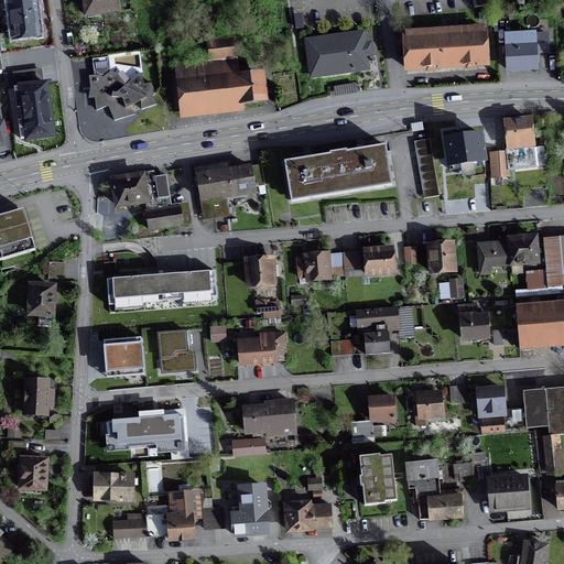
[(32,0),(26,0),(9,2),(14,39),(36,36),(38,38),(44,36),(44,33),(40,33),(36,2),(33,2),(32,0)]
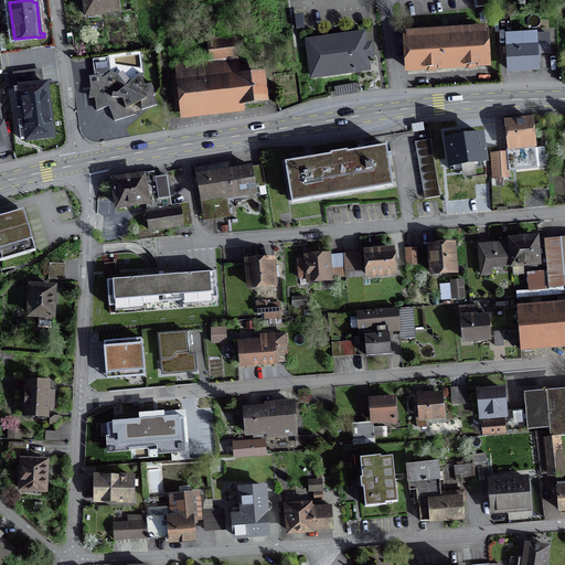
[(83,0),(85,16),(117,12),(115,0),(83,0)]
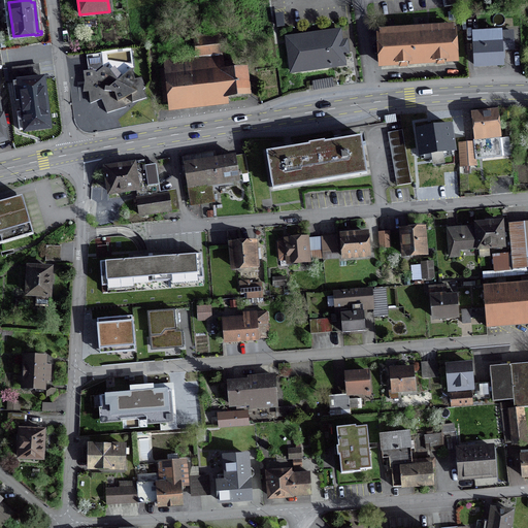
[(378,37),(381,65),(456,60),(454,32),(453,32),(425,34),(425,28),(378,31),(380,37),(378,37)]
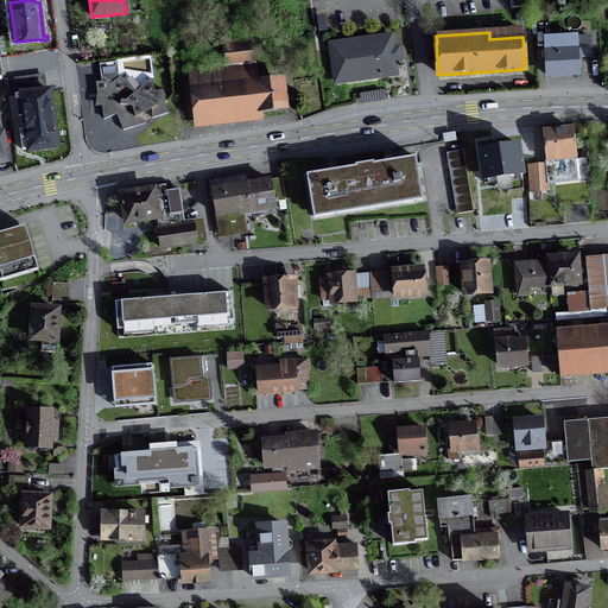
[(223,37),(227,65),(241,63),(240,56),(251,55),(247,33),(223,37)]
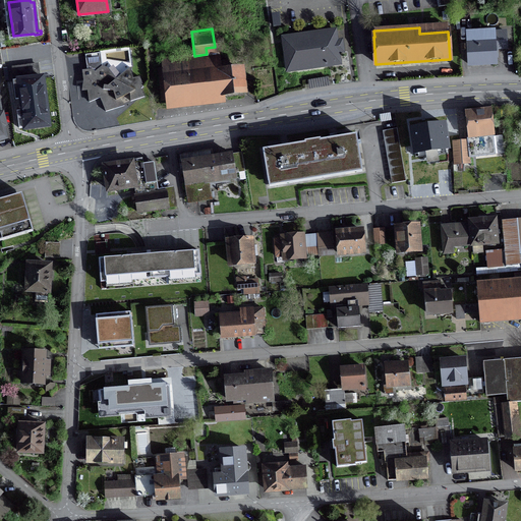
[(283,39),(287,70),(339,63),(337,47),(335,32),(283,39)]
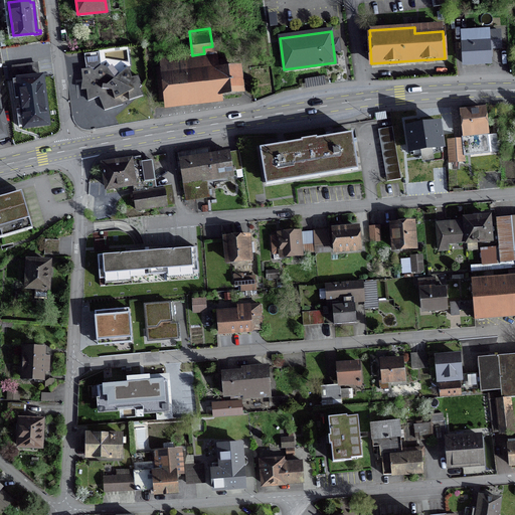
[(463,42),(464,64),(489,63),(488,47),(500,46),(499,32),(487,32),(487,31),(478,32),(479,41),(463,42)]
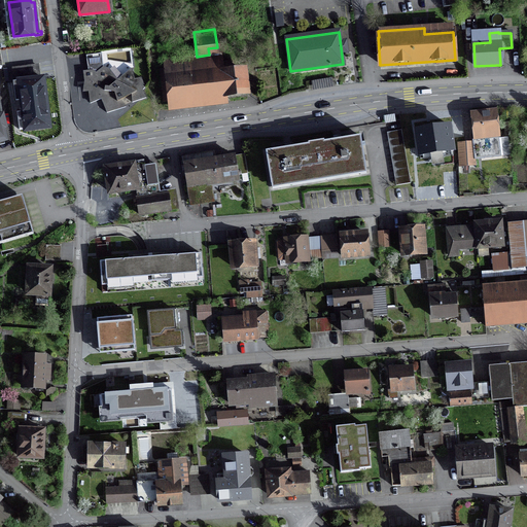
[(82,72),(84,84),(85,84),(85,88),(84,92),(88,91),(90,104),(101,100),(106,113),(125,107),(120,101),(131,95),(132,103),(145,98),(142,91),(144,88),(140,78),(134,80),(131,69),(118,79),(110,70),(104,67),(101,54),(85,56),(88,71),(82,72)]
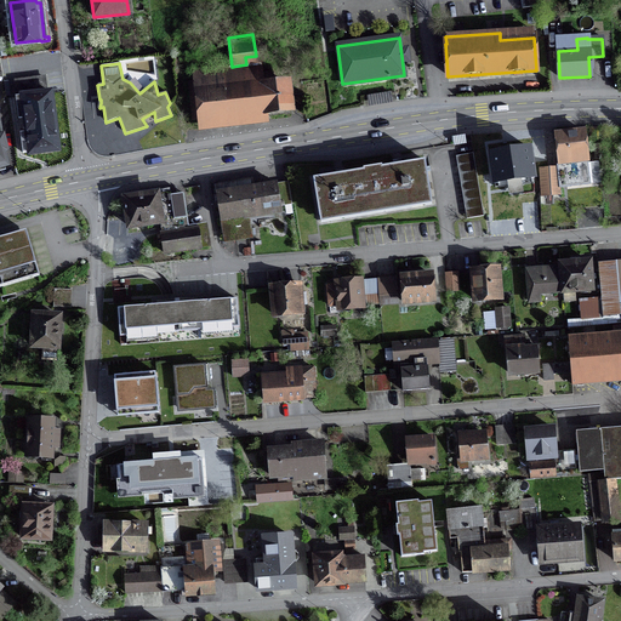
[(195,83),(200,120),(290,110),(286,84),(271,86),(271,83),(265,83),(265,86),(260,87),(258,74),(195,83)]
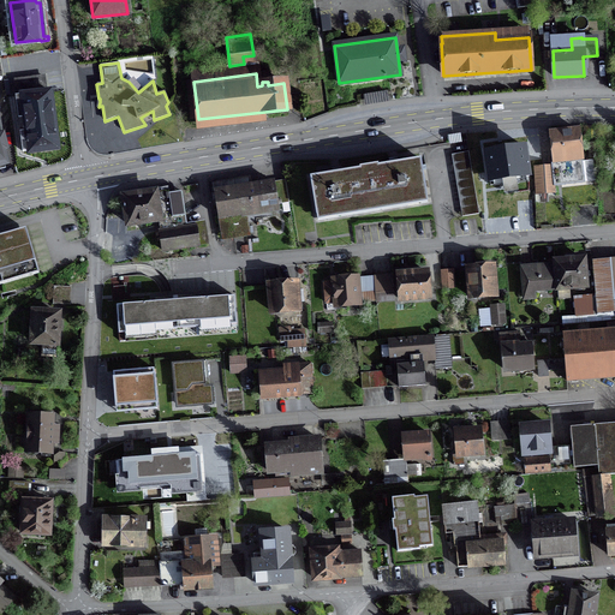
[(29,151),(57,149),(49,94),(22,96),(25,120),(29,151)]
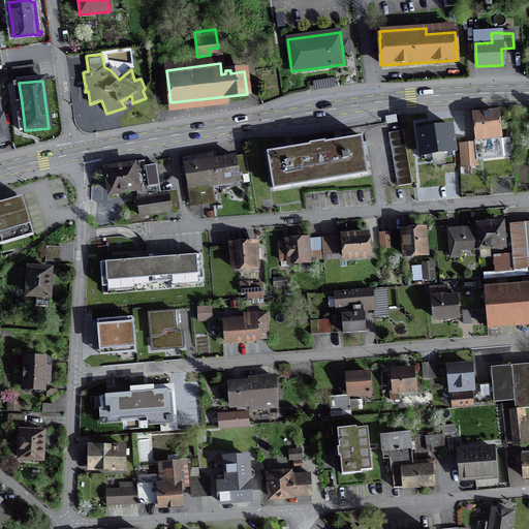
[(329,82),(310,85),(311,91),(330,88),(329,82)]
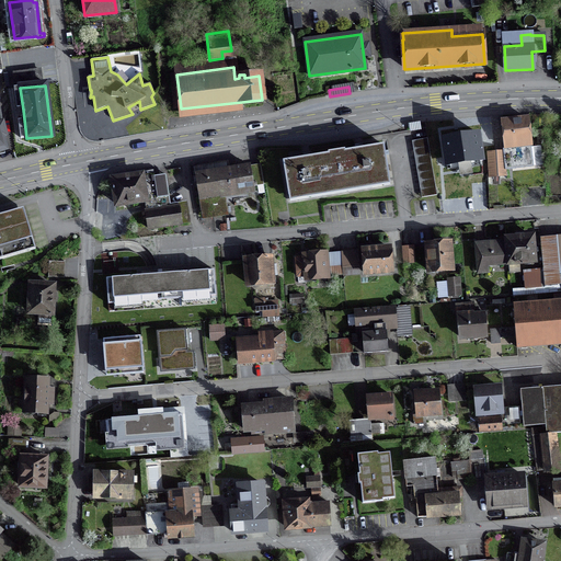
[(502,123),(505,150),(530,147),(527,119),(502,123)]
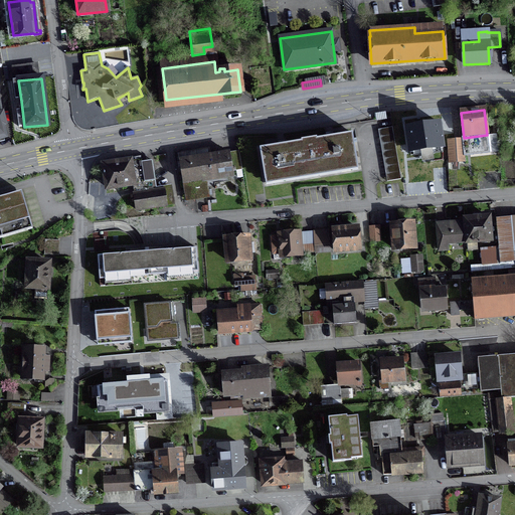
[(442,144),(438,116),(404,121),(408,145),(433,141),(433,145),(442,144)]
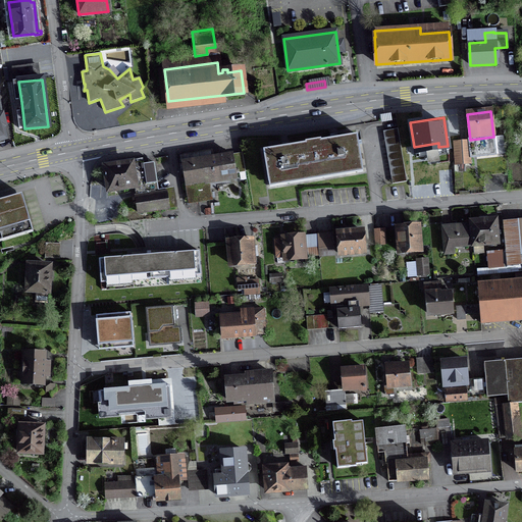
[(400,149),(397,129),(382,132),(392,185),(406,181),(400,149)]
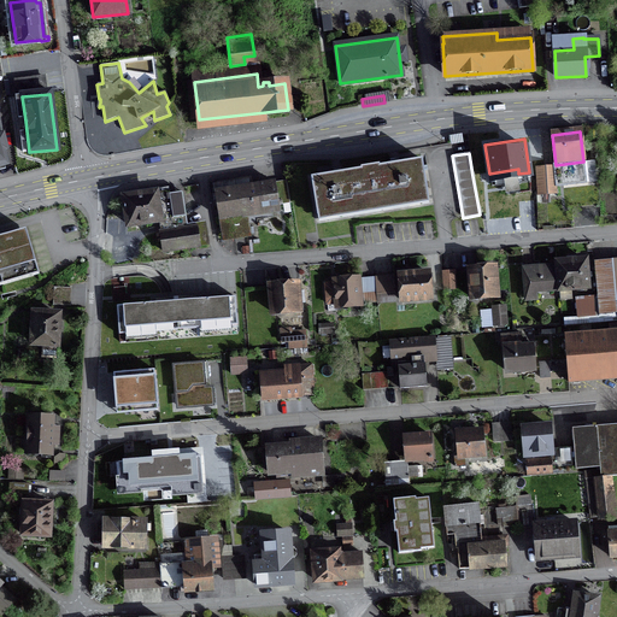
[(380,170),(366,172),(360,172),(360,171),(352,172),(311,178),(317,217),(372,207),(427,199),(421,160),(404,164),(378,168),(380,170)]
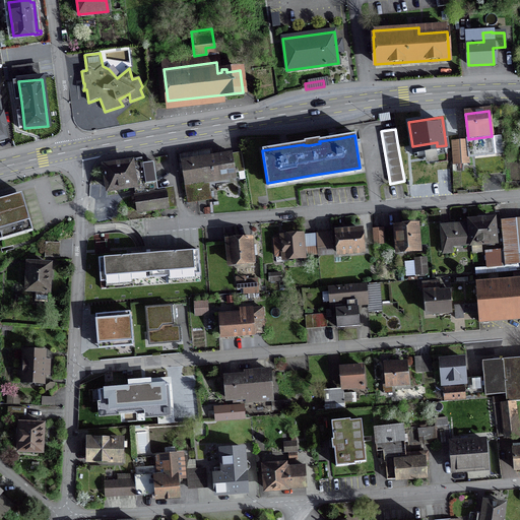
[(468,164),(466,141),(451,141),(453,165),(468,164)]
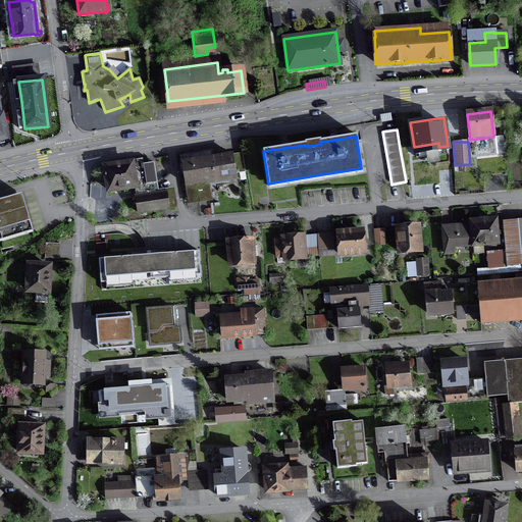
[(186,185),(189,204),(209,201),(206,181),(235,176),(235,173),(238,173),(238,169),(233,170),(231,155),(181,163),(180,156),(179,156),(180,164),(183,164),(186,185)]
